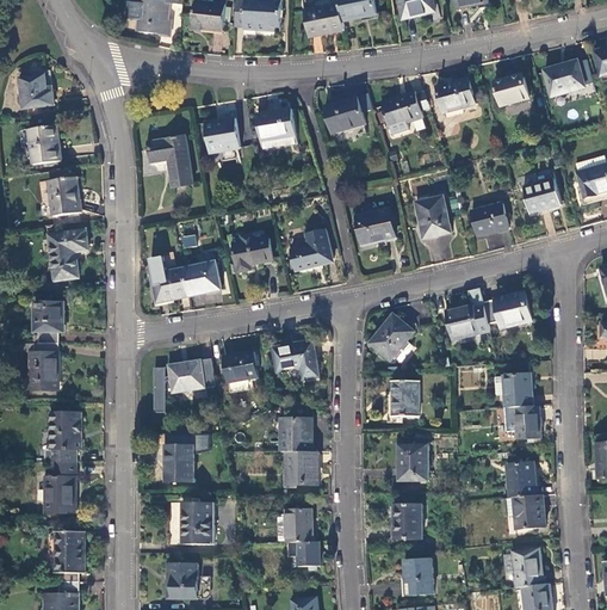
[(166,2),(180,4),(180,0),(138,0),(138,4),(128,2),(127,19),(137,19),(137,32),(159,35),(161,20),(163,20),(166,2)]
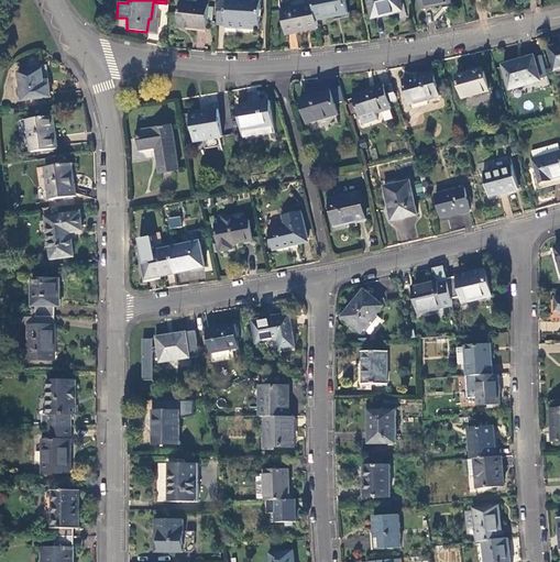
[(204,28),(204,22),(206,6),(206,0),(197,0),(197,3),(178,2),(176,24),(204,28)]
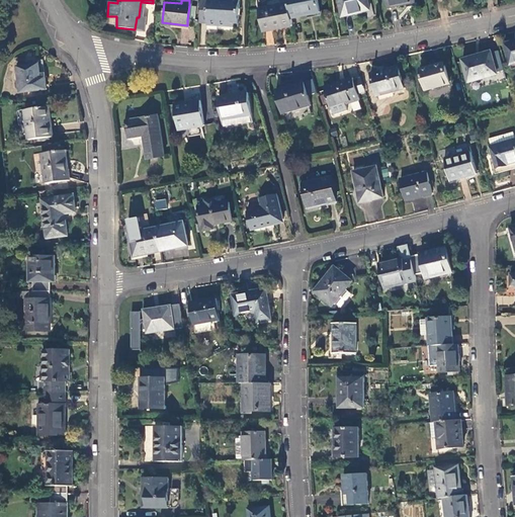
[(236,26),(237,0),(205,0),(204,24),(236,26)]
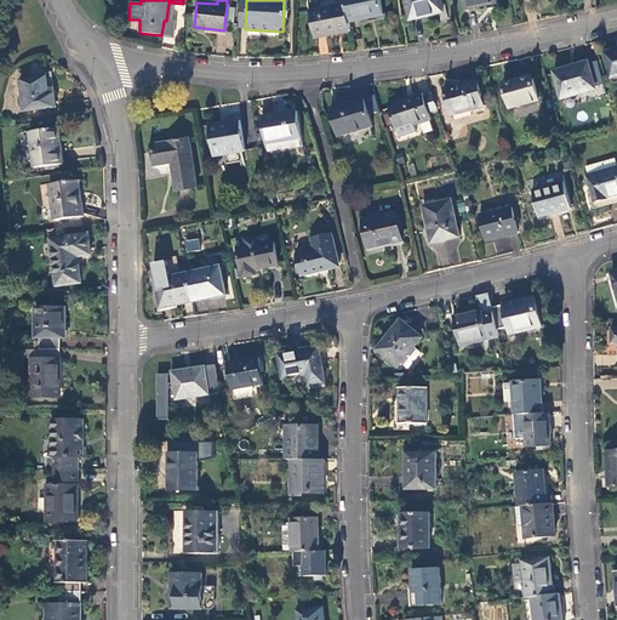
[(342,0),(343,3),(346,21),(381,13),(378,0),(342,0)]
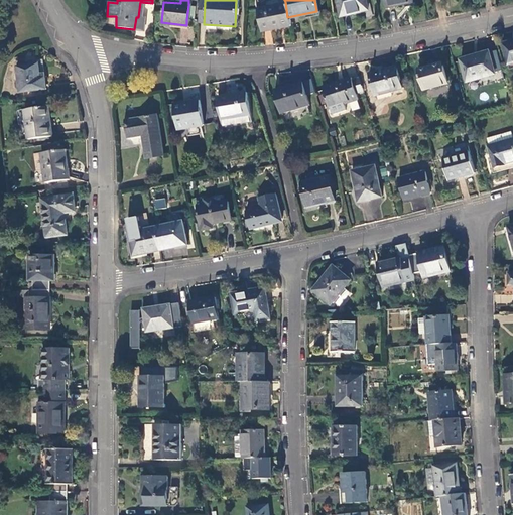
[(335,0),(338,15),(349,13),(366,10),(364,0),(335,0)]
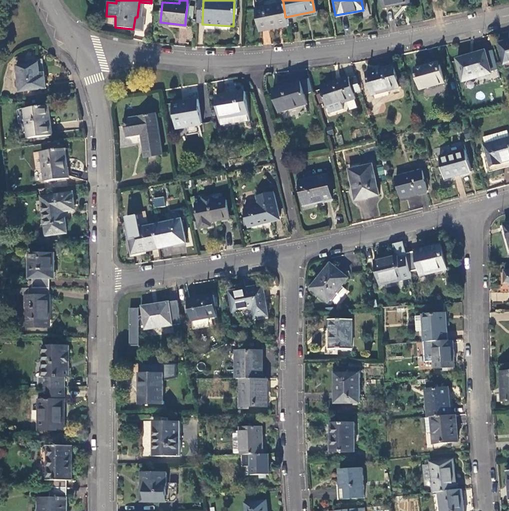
[(379,0),(381,8),(407,2),(406,0),(379,0)]
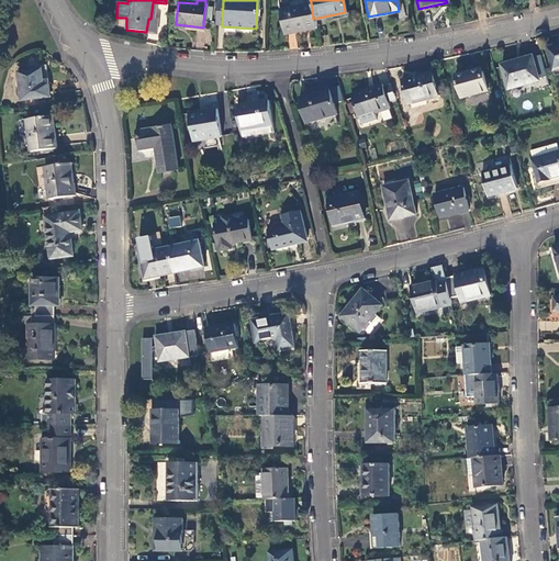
[(282,33),(315,27),(313,19),(311,2),(302,3),(289,7),(278,9),(282,33)]
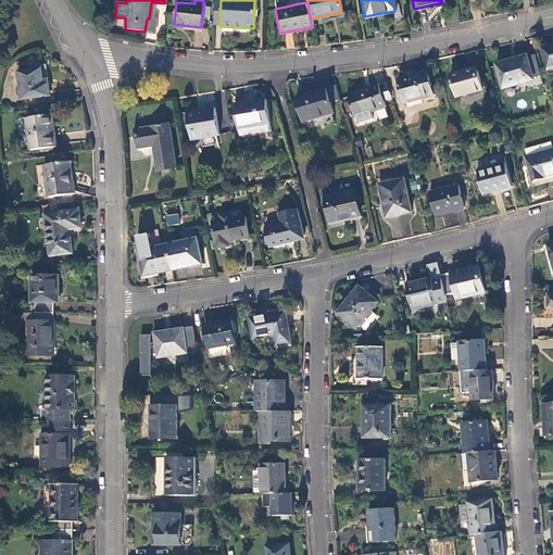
[(154,20),(149,19),(147,19),(145,32),(153,32),(154,20)]
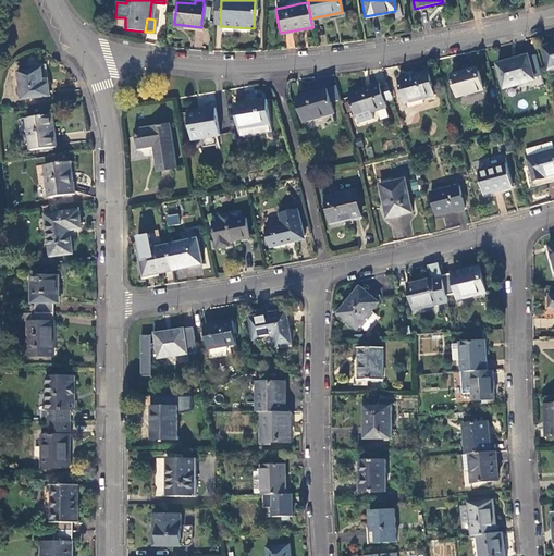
[(553,42),(540,46),(546,70),(553,68),(553,42)]
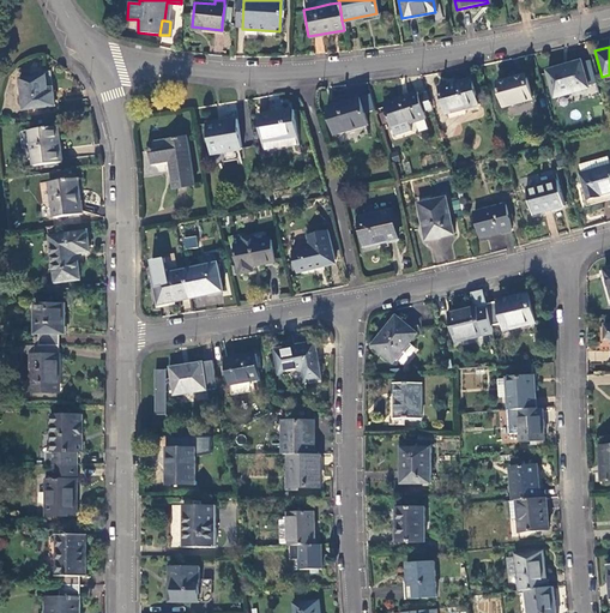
[(579,61),(544,70),(551,96),(586,86),(579,61)]
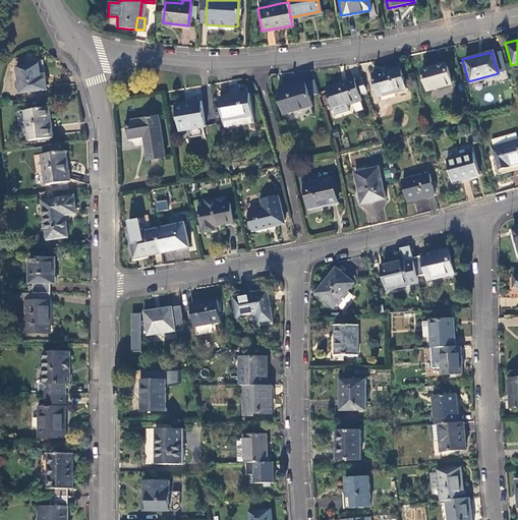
[(444,63),(419,70),(425,90),(450,82),(444,63)]
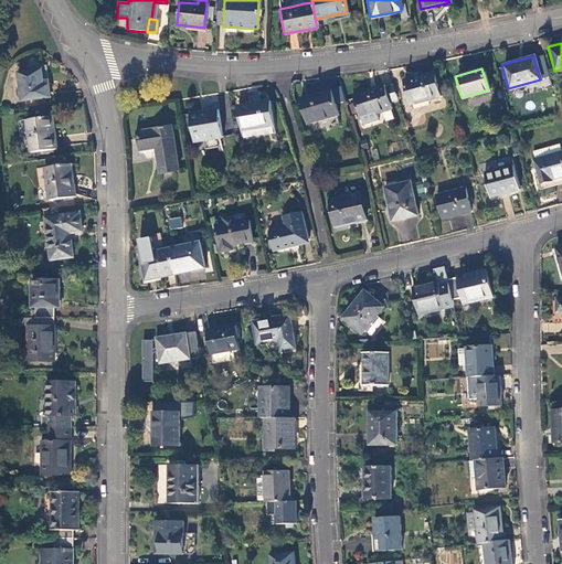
[(19,99),(49,96),(46,85),(41,85),(39,70),(16,72),(19,99)]
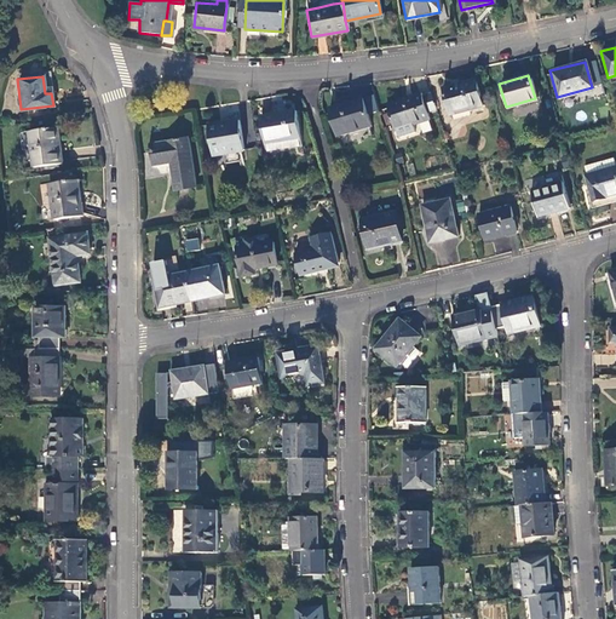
[(473,79),(441,89),(448,115),(481,105),(473,79)]
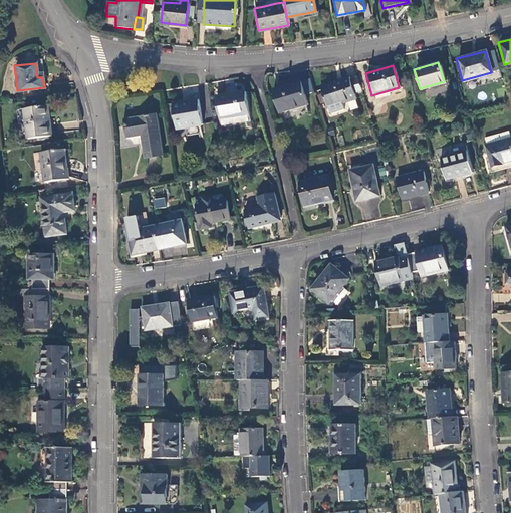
[(347,77),(319,85),(325,105),(339,101),(339,103),(340,103),(354,99),(352,93),(348,80),(347,77)]
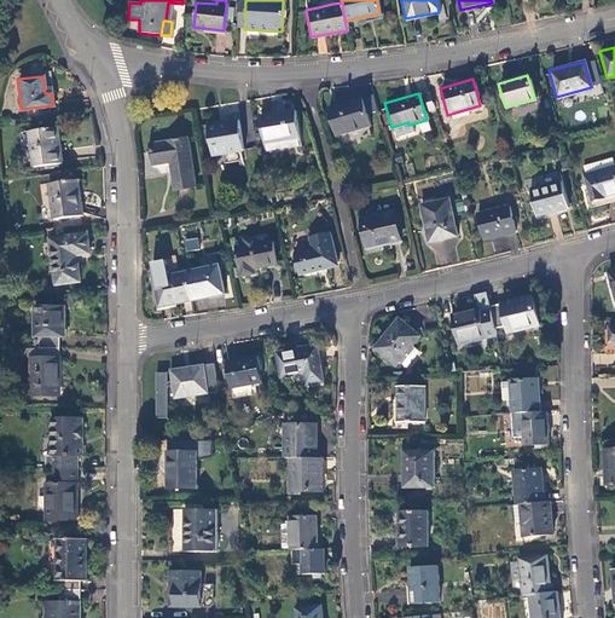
[(433,110),(428,94),(419,97),(424,113),(433,110)]
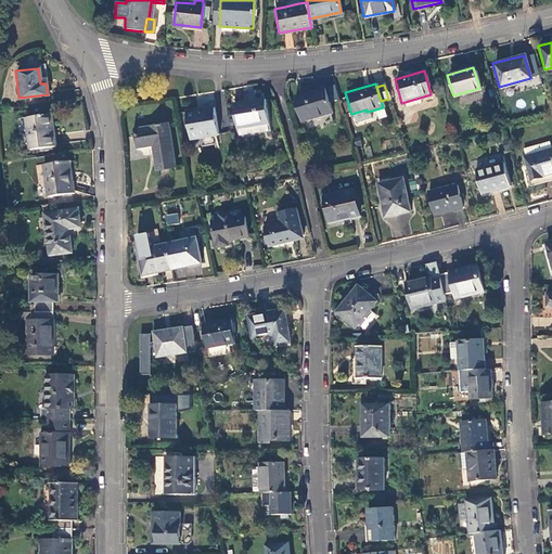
[(323,88),(294,97),(302,120),(331,112),(323,88)]
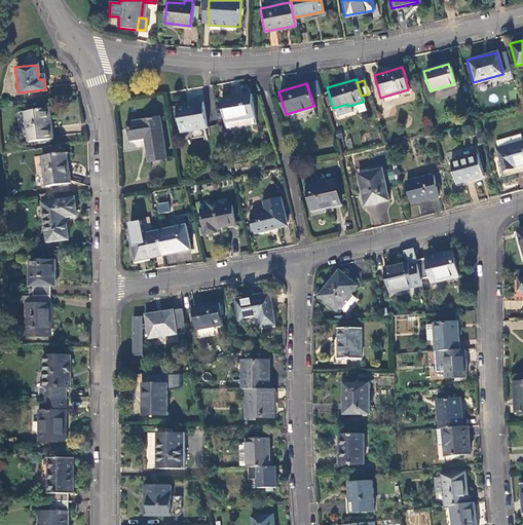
[(250,95),(220,99),(223,121),(254,116),(250,95)]
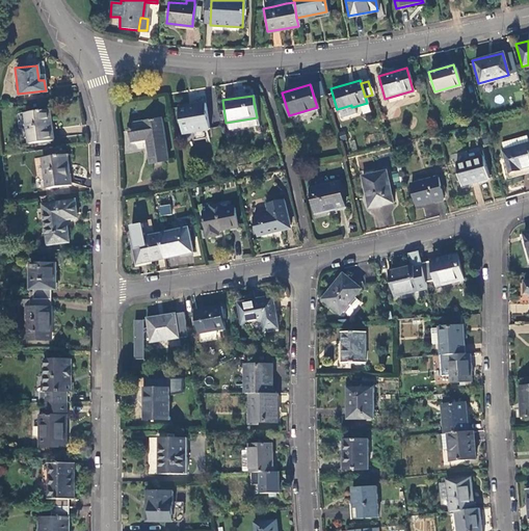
[(204,102),(177,106),(181,132),(208,128),(204,102)]
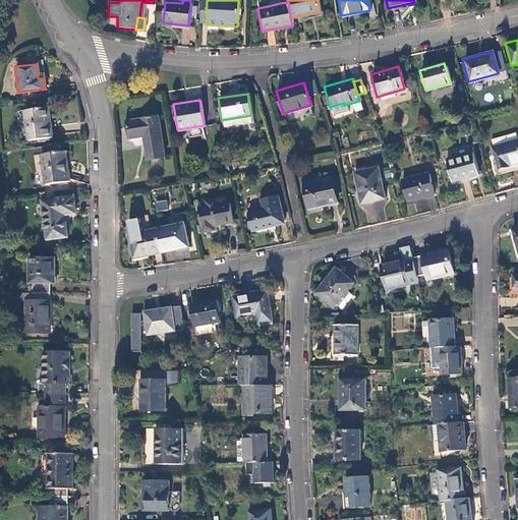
[(330,107),(332,114),(346,110),(345,105),(344,105),(344,103),(330,107)]
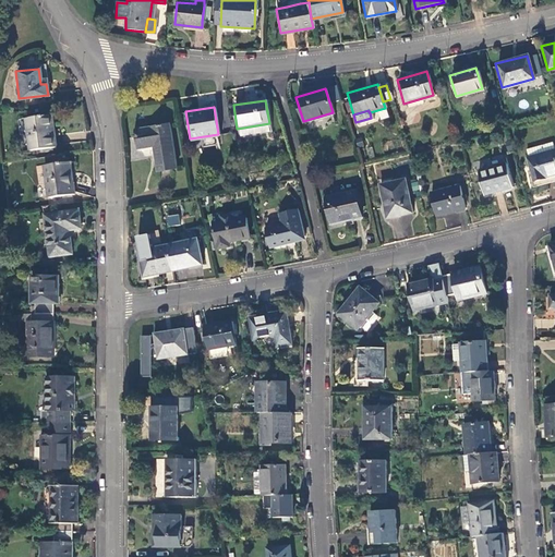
[(48,114),(24,119),(28,150),(53,146),(52,132),(50,132),(48,114)]
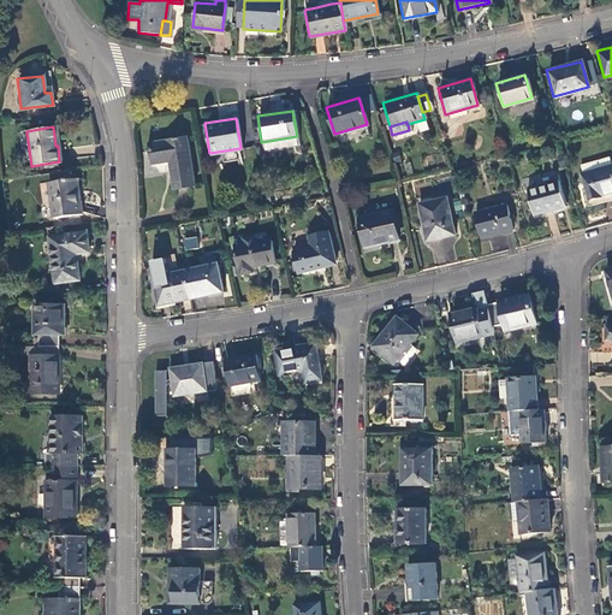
[(192,185),(185,136),(146,142),(149,164),(171,161),(172,171),(168,172),(172,188),(192,185)]
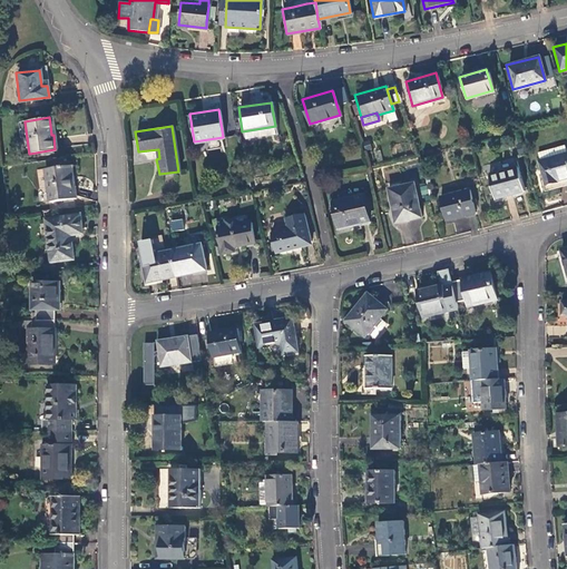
[(536,151),(538,159),(565,153),(563,145),(536,151)]
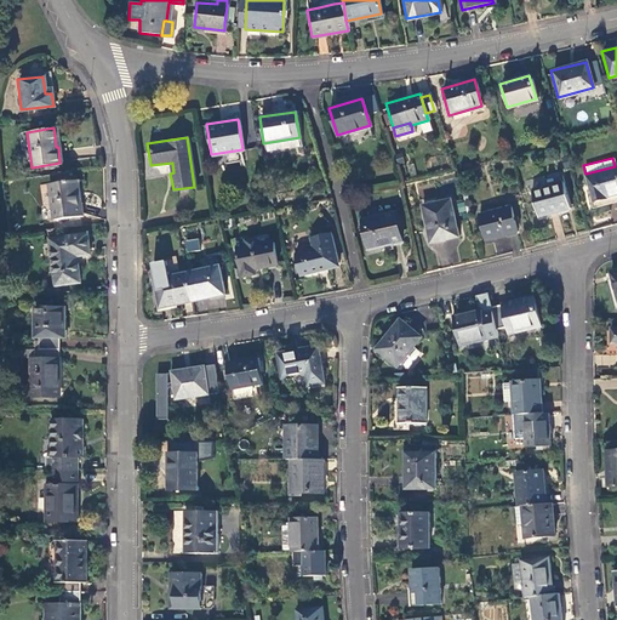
[(586,174),(583,175),(590,200),(616,193),(616,170),(616,166),(615,166),(586,174)]
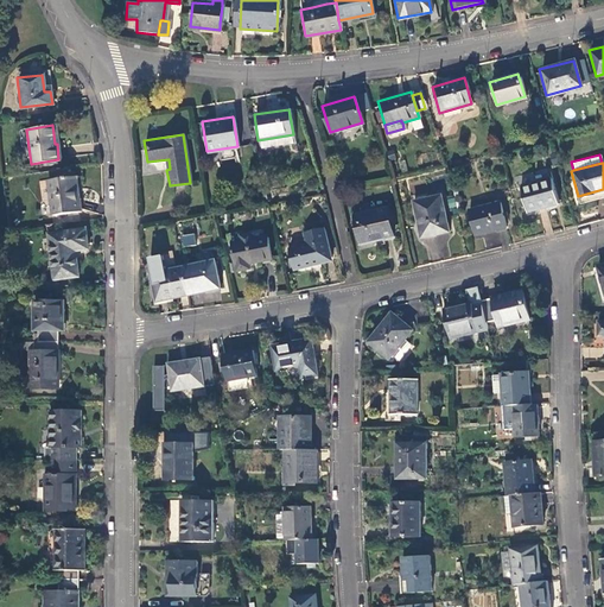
[(50,215),(78,210),(76,195),(74,195),(71,176),(45,179),(50,215)]
